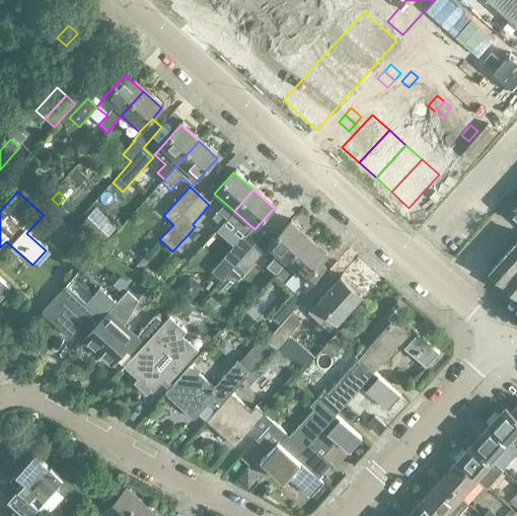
[(169,192),(157,205),(164,212),(176,198),(169,192)]
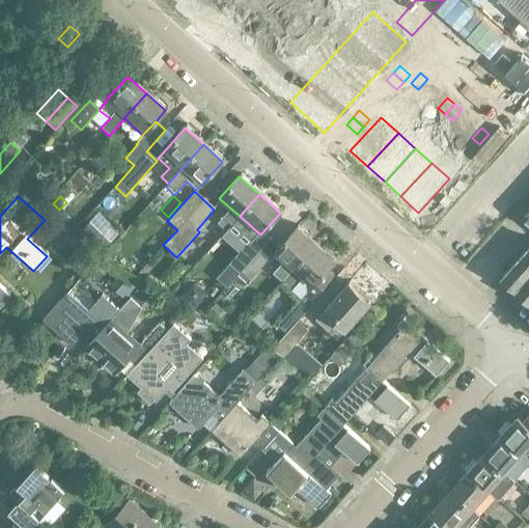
[(528,246),(500,279),(528,304),(528,211),(523,217),(523,218),(528,224),(528,246)]
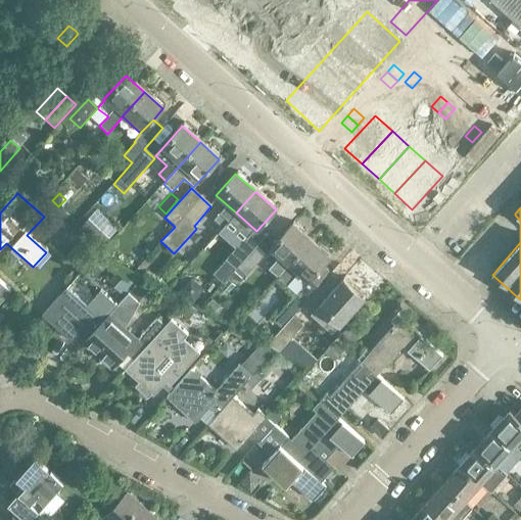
[(270,248),(271,249),(265,256),(281,271),(287,265),(288,266),(310,240),(291,224),(270,248)]
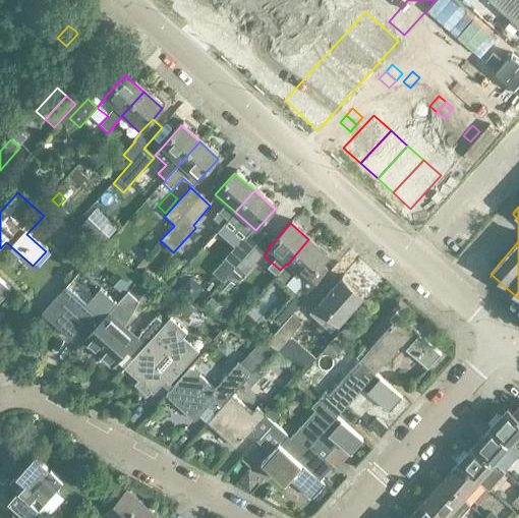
[(308,239),(287,265),(276,277),(285,285),(296,273),(305,281),(328,256),(308,239)]
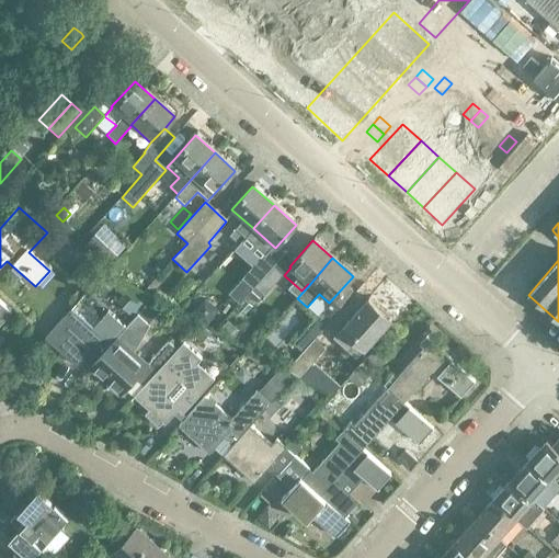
[(87,260),(80,266),(77,263),(66,275),(70,279),(66,283),(78,293),(99,271),(87,260)]
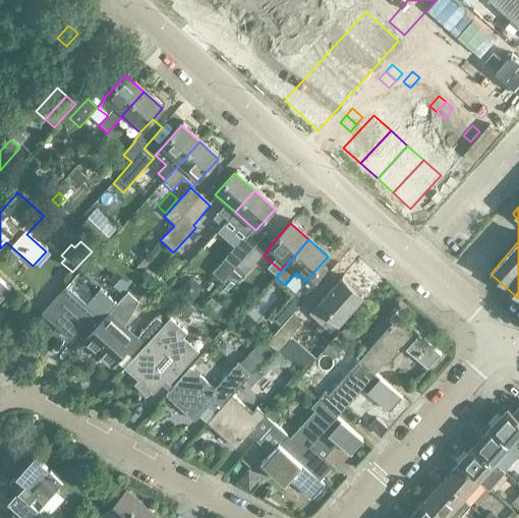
[(232,284),(241,273),(244,276),(261,257),(250,249),(235,268),(236,268),(228,276),(230,278),(228,280),(232,284)]
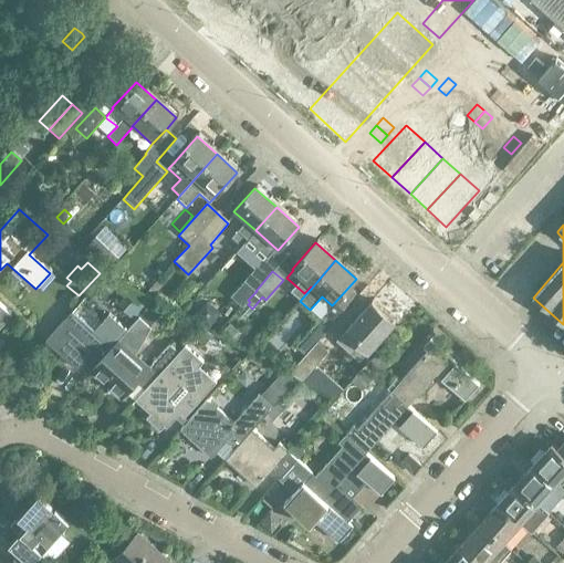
[(335,343),(345,352),(338,360),(351,369),(358,363),(394,324),(371,303),(335,343)]
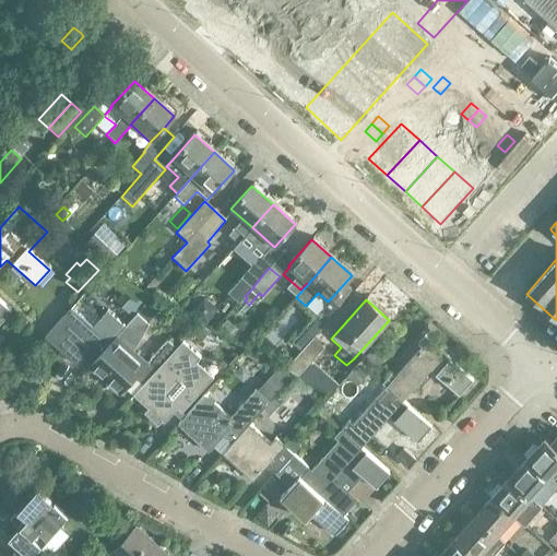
[(0,323),(10,312),(0,303),(0,323)]
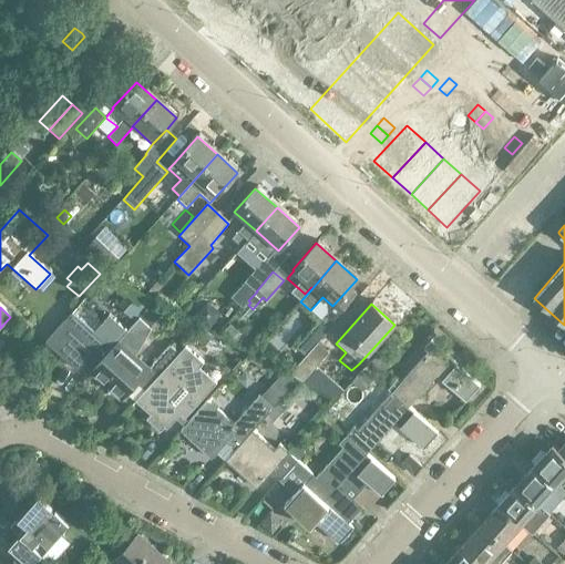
[(75,308),(71,314),(43,344),(74,371),(92,352),(100,359),(124,331),(109,316),(98,329),(75,308)]
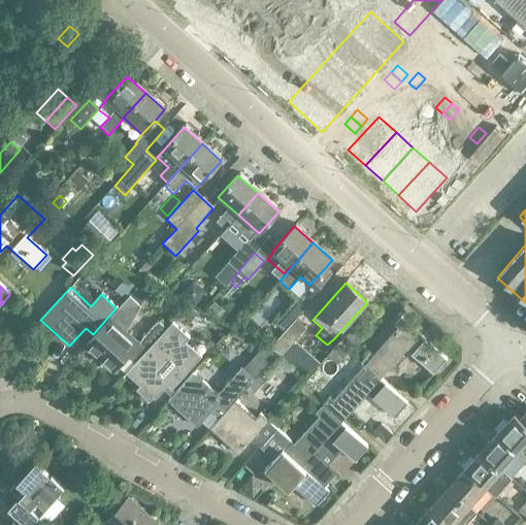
[(301,294),(285,313),(273,324),(284,333),(295,320),(310,302),(301,294)]
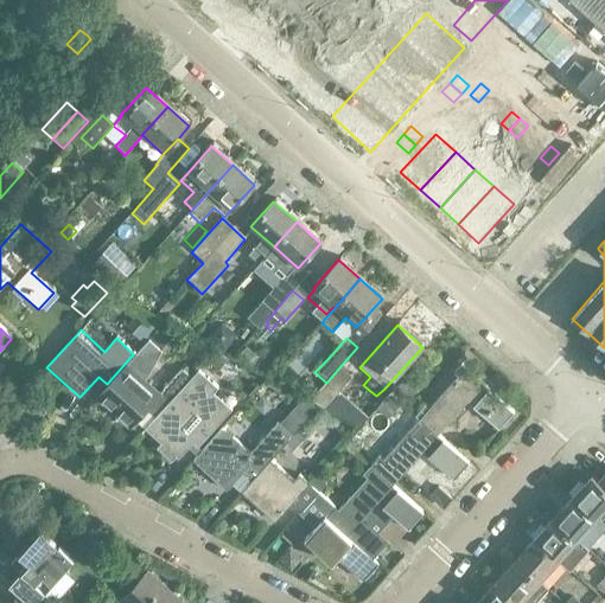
[(133,354),(107,384),(108,385),(95,399),(128,430),(147,410),(152,415),(193,369),(188,364),(164,390),(163,390),(157,396),(144,384),(161,353),(148,341),(135,355),(133,354)]
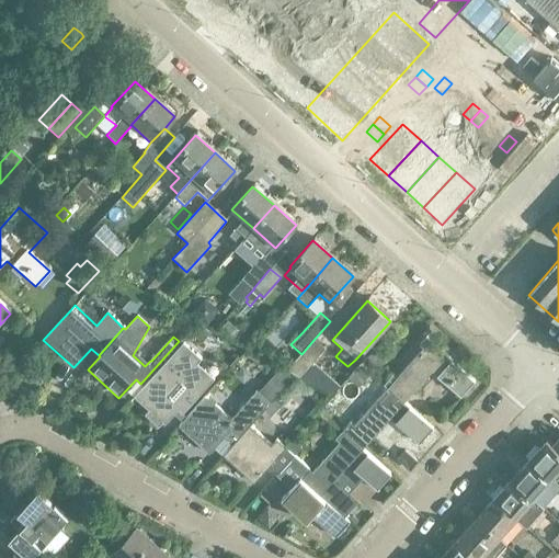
[(218,331),(229,341),(237,332),(226,322),(218,331)]
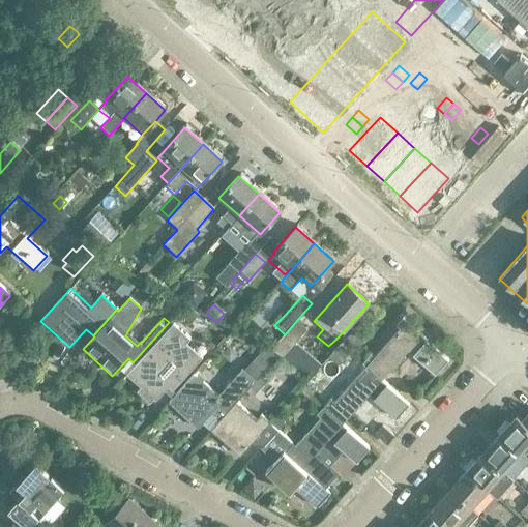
[(296,321),(285,334),(269,351),(313,375),(321,367),(295,343),(306,330),(296,321)]
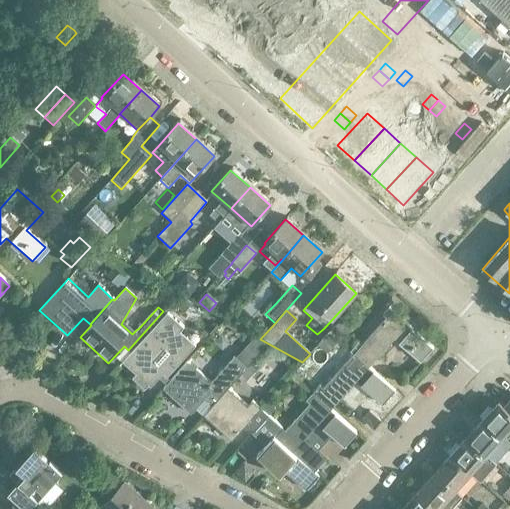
[(356,344),(349,353),(367,370),(393,341),(419,364),(432,350),(391,313),(360,347),(356,344)]
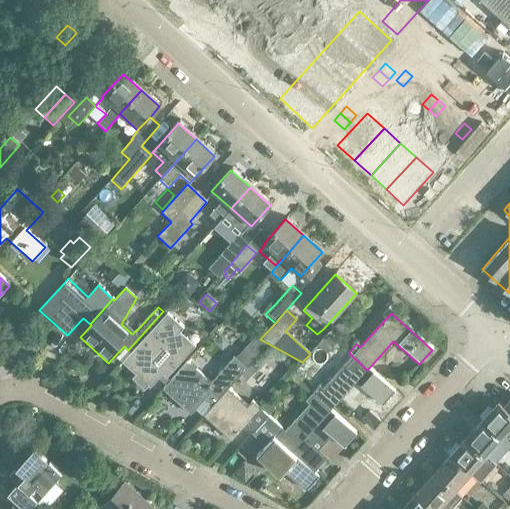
[(166,314),(121,364),(134,376),(131,380),(143,391),(147,387),(149,389),(161,376),(166,380),(194,348),(179,334),(183,330),(166,315),(166,314)]
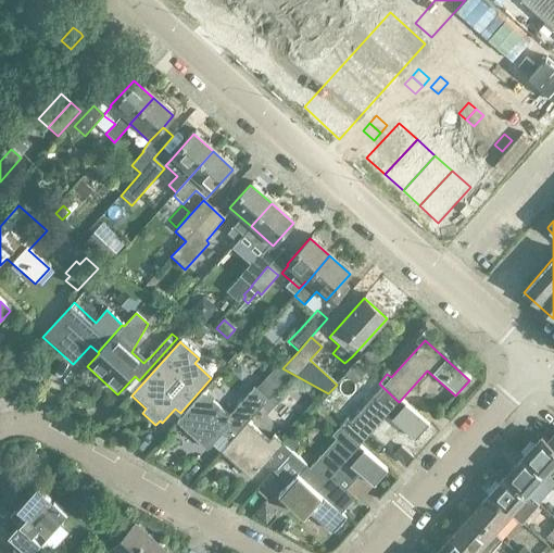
[(201,394),(175,424),(205,452),(223,434),(224,435),(272,382),(268,380),(257,392),(253,389),(227,417),(201,394)]
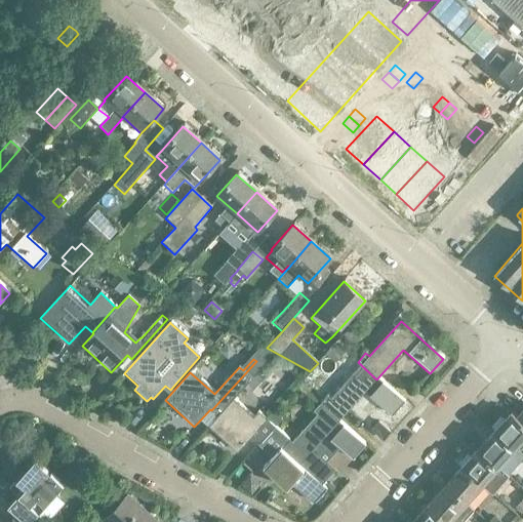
[(259,425),(233,400),(244,388),(250,394),(258,385),(252,378),(264,366),(256,361),(211,410),(217,415),(207,428),(236,454),(252,437),(259,444),(277,426),(267,416),(259,425)]
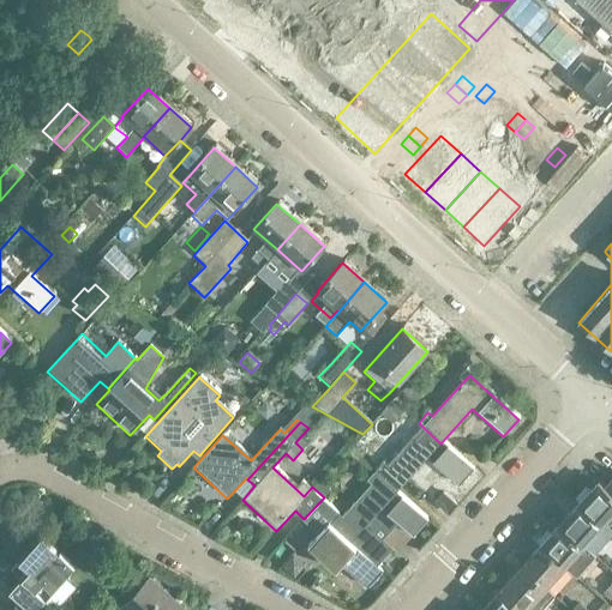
[(473,471),(441,444),(419,423),(418,424),(425,432),(419,438),(415,435),(385,467),(381,464),(372,472),(396,493),(425,460),(457,489),(473,471)]
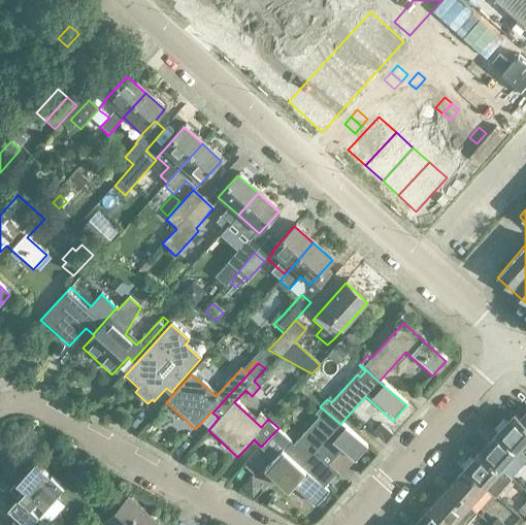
[(293,446),(290,443),(282,452),(300,469),(308,477),(316,467),(308,460),(327,439),(354,464),(367,449),(320,406),(315,413),(319,417),(293,446)]
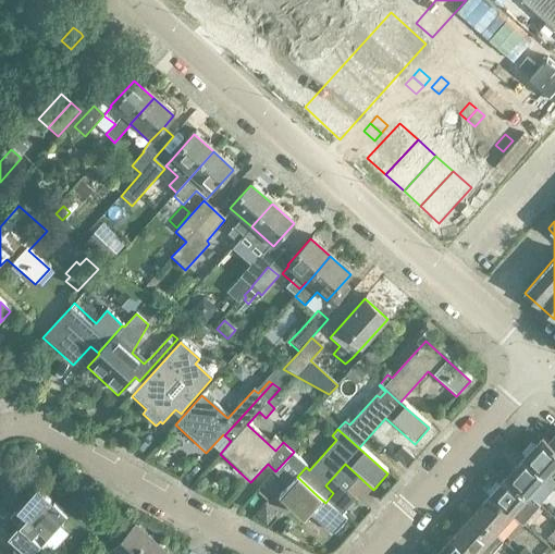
[(554,436),(547,445),(540,439),(522,459),(544,479),(546,477),(552,479),(554,475),(554,467),(554,466),(554,436)]
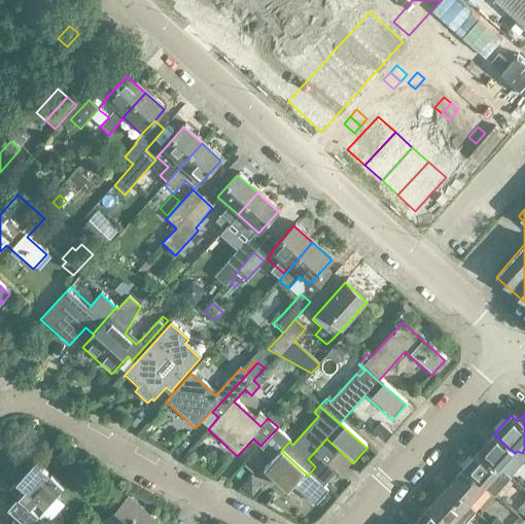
[(289,442),(291,440),(278,427),(260,446),(275,458),(263,472),(286,492),(291,486),(314,507),(326,492),(308,476),(300,468),(281,451),(289,442)]
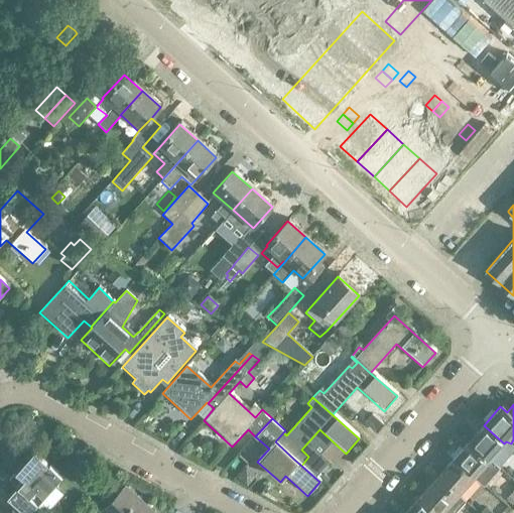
[(513,452),(504,443),(484,425),(468,443),(497,470),(513,452)]
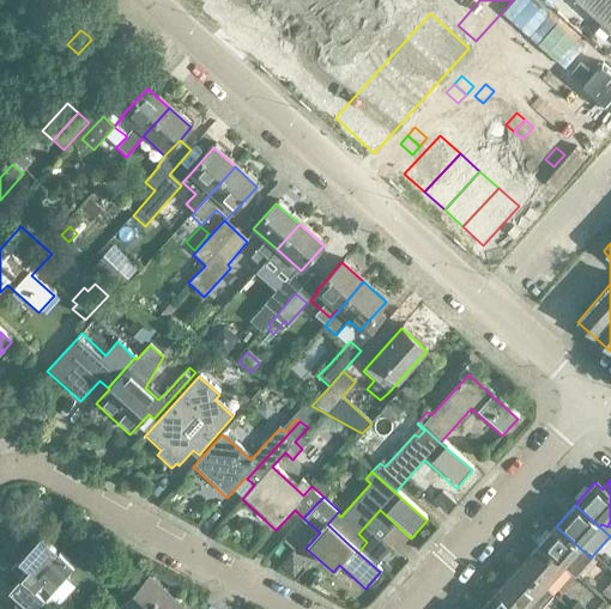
[(591,558),(556,527),(537,547),(561,568),(573,579),(592,558),(591,558)]
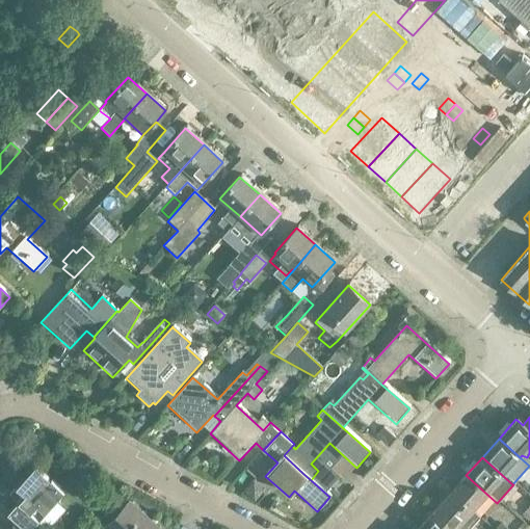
[(33,528),(64,494),(51,481),(51,482),(33,467),(15,487),(24,496),(6,516),(21,528),(33,528)]
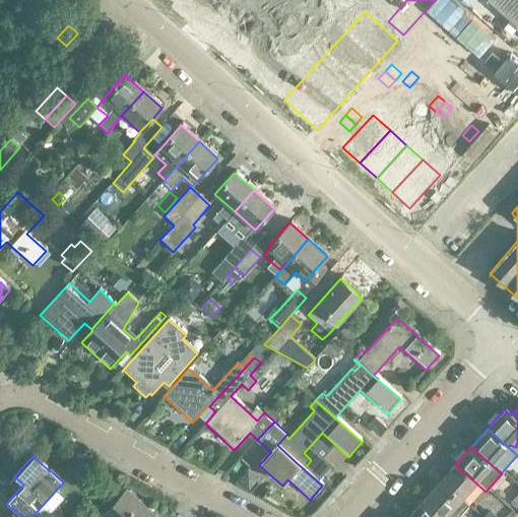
[(475,482),(455,464),(439,482),(459,501),(475,482)]
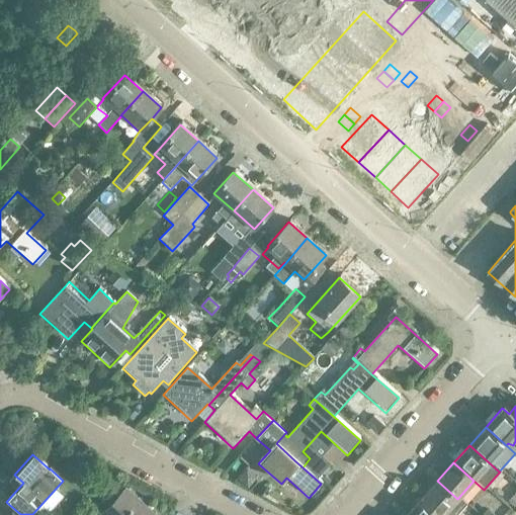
[(457,499),(437,481),(421,499),(439,514),(457,514),(465,506),(457,499)]
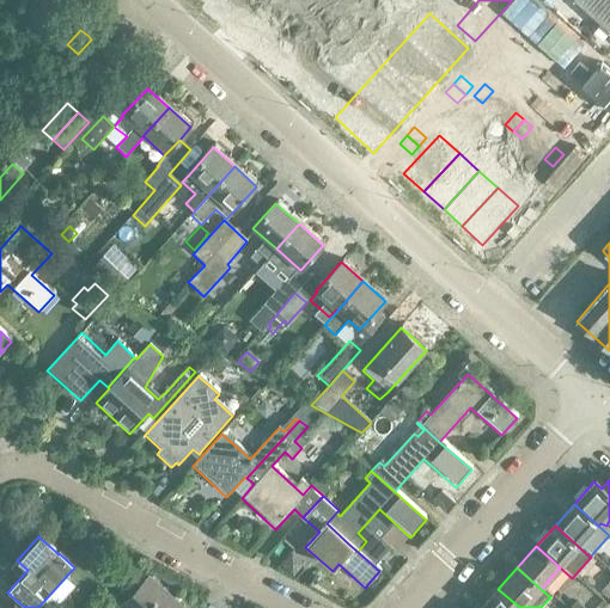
[(180,607),(148,579),(124,607),(180,607)]
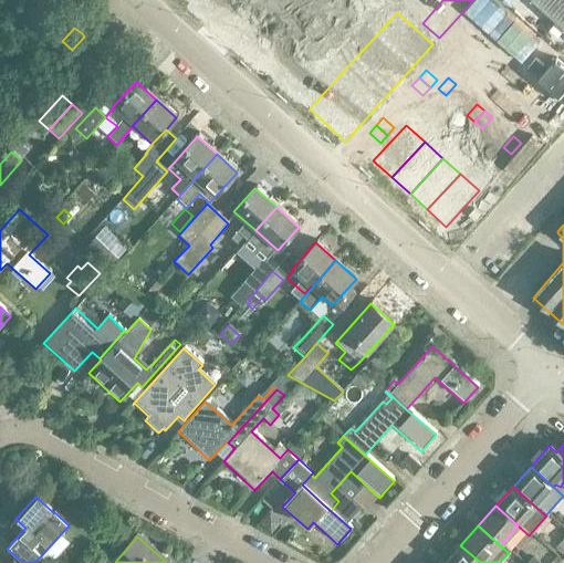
[(563,537),(554,549),(563,556),(563,537)]
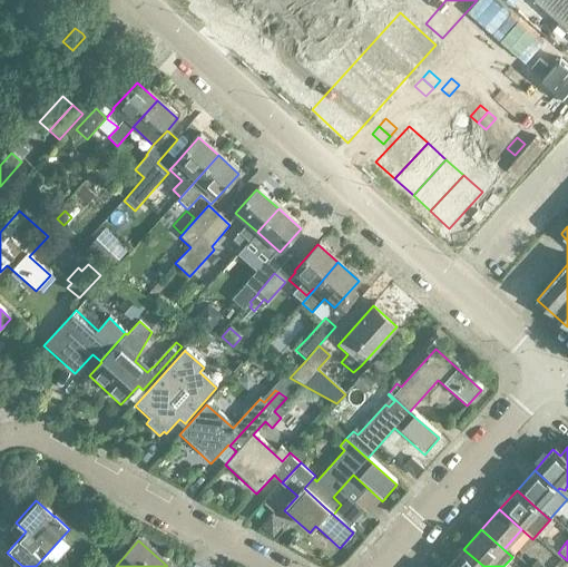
[(483,566),(463,549),(449,566),(483,566)]
